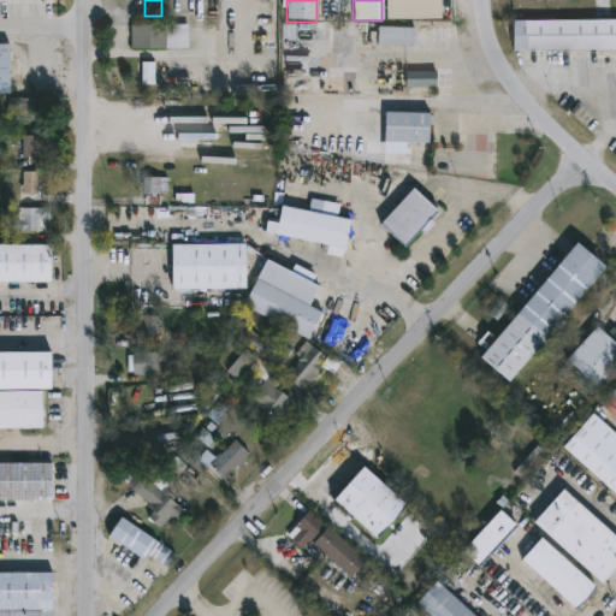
[(442,19),(440,0),(386,0),(388,21),(442,19)]
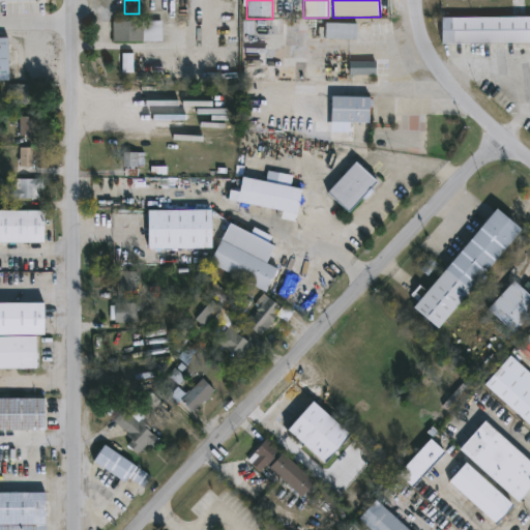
[(529,43),(441,43),(441,18),(529,18),(529,43)]
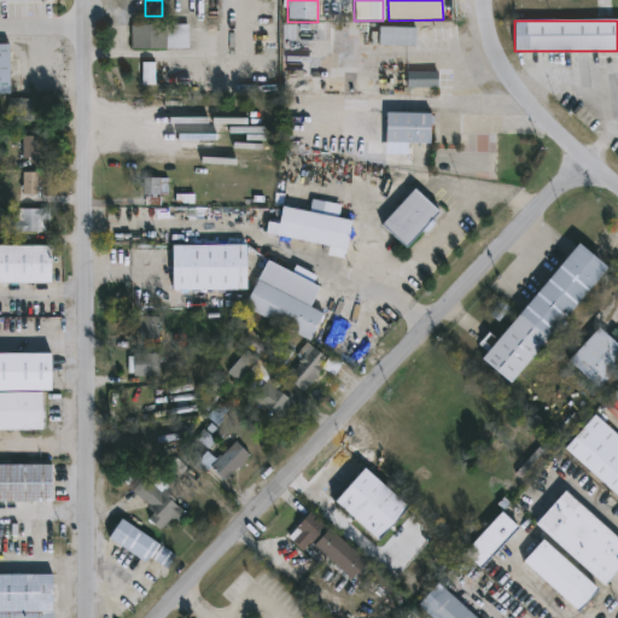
[(129,24),(186,24),(186,50),(129,50),(129,24)]
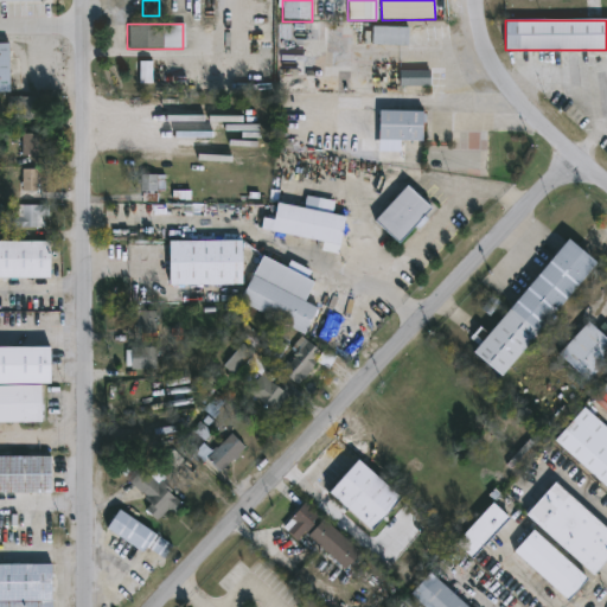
[(370,44),(370,27),(407,27),(407,44),(370,44)]
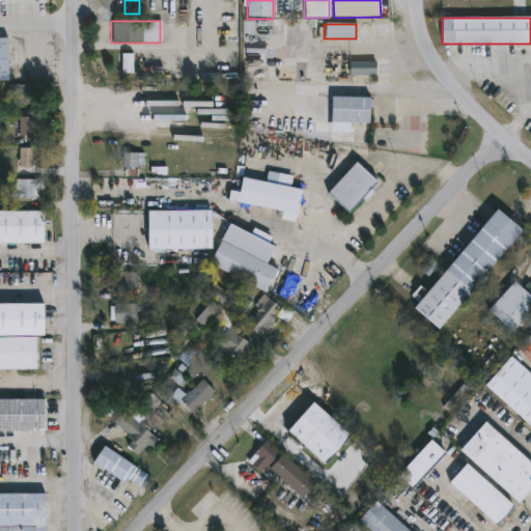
[(122,73),(133,73),(133,54),(122,54),(122,73)]
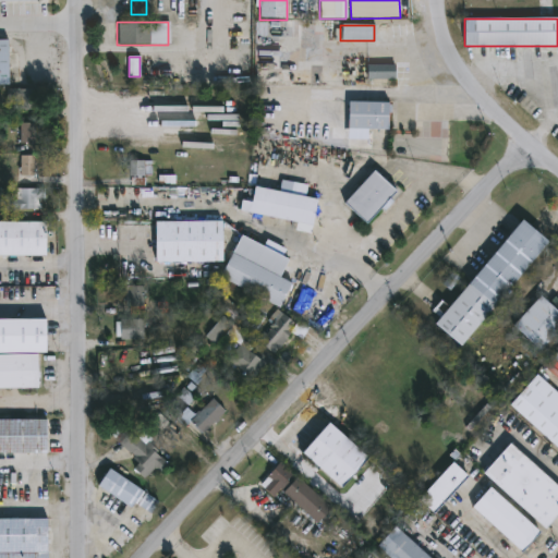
[(395,64),(395,81),(365,81),(365,64),(395,64)]
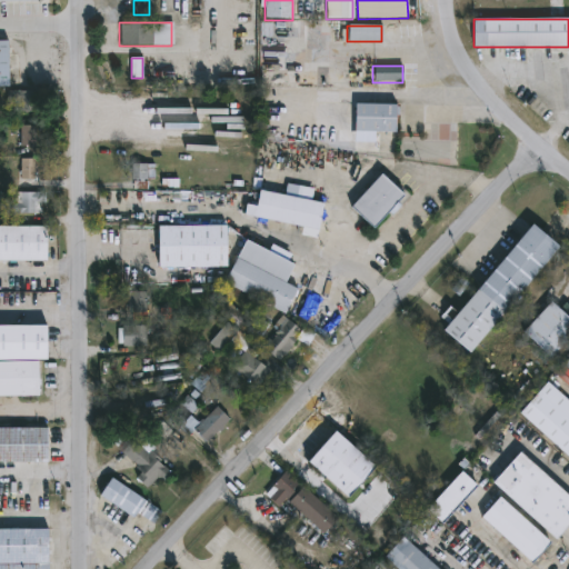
[(31,147),(7,147),(7,92),(31,92),(31,147)]
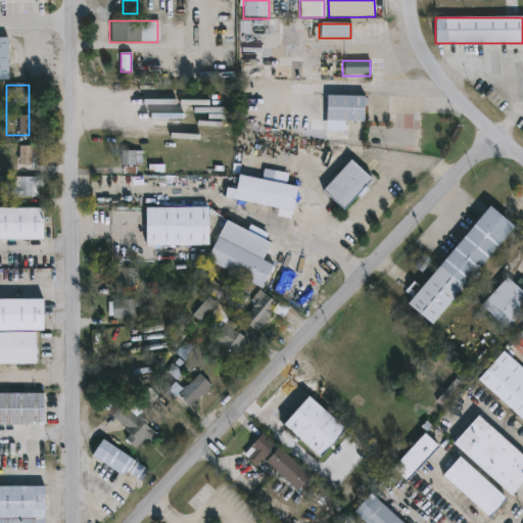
[(363,96),(363,122),(325,122),(326,96),(363,96)]
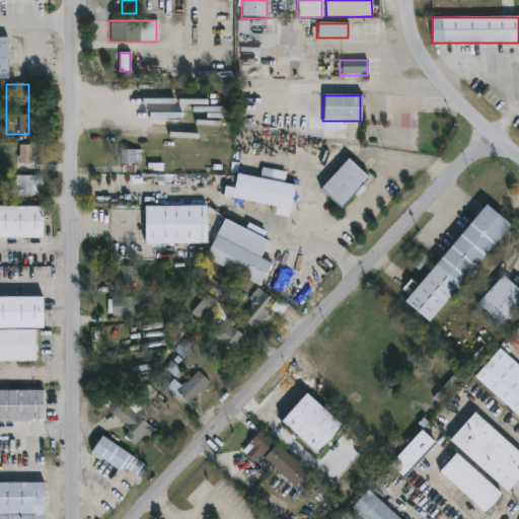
[(19,164),(33,163),(33,145),(19,145),(19,164)]
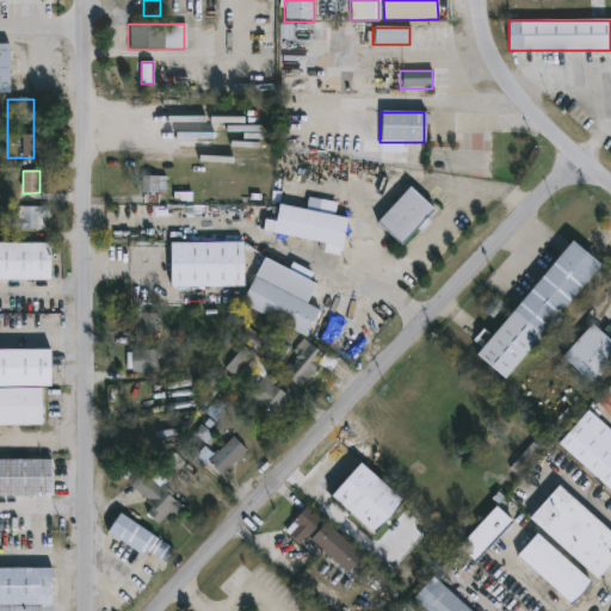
[(167,177),(141,176),(141,192),(166,193),(167,177)]
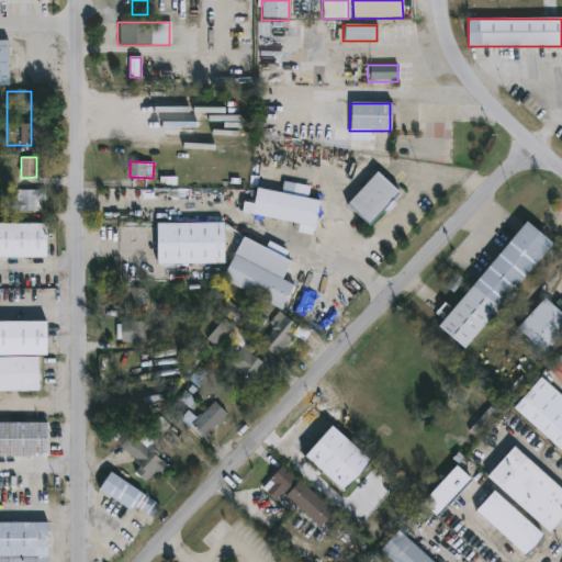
[(368,225),(346,204),(377,172),(398,193),(368,225)]
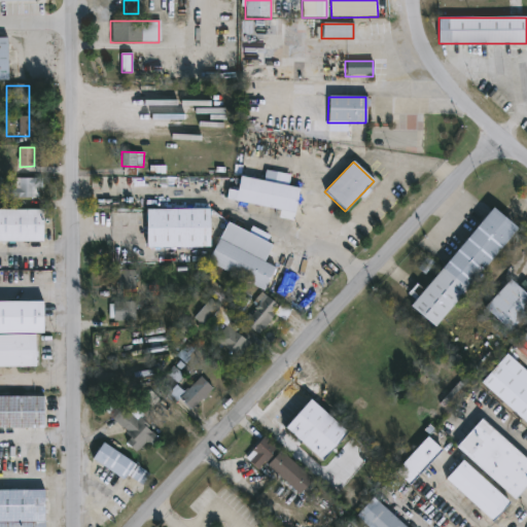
[(299,187),(293,213),(225,201),(227,189),(237,191),(239,177),(299,187)]
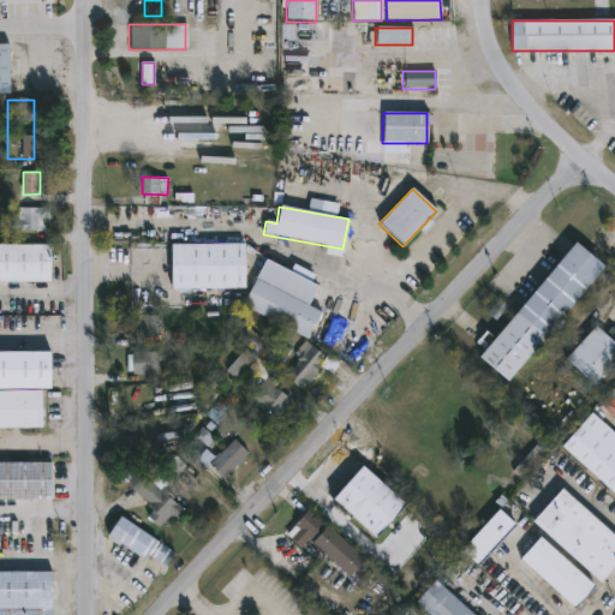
[(45,208),(45,231),(10,231),(10,208),(45,208)]
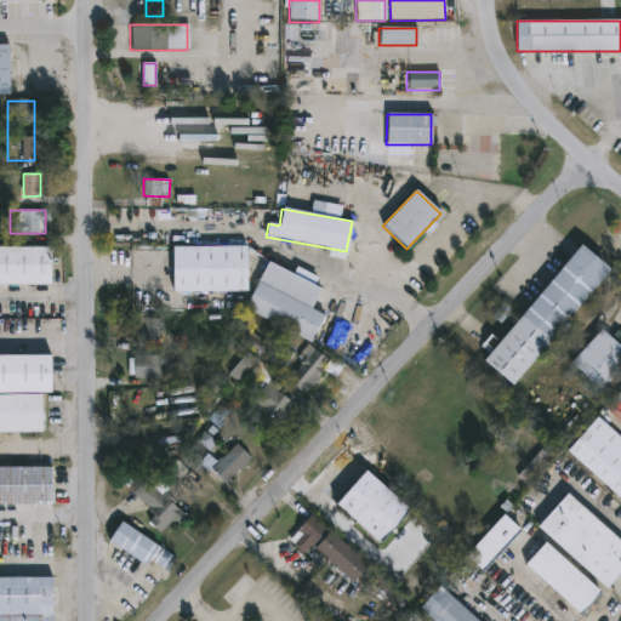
[(513,387),(483,364),(577,244),(608,268),(513,387)]
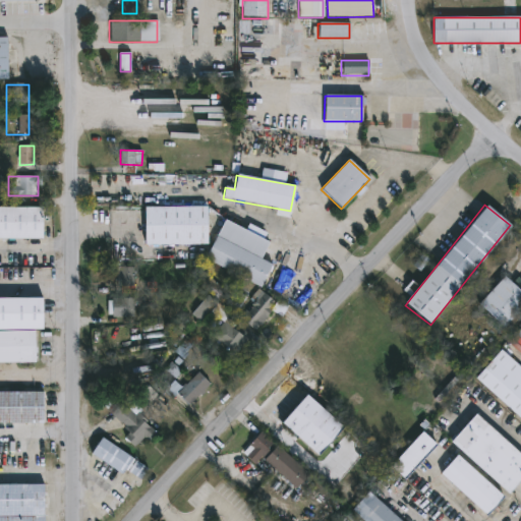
[(0,207),(41,207),(41,238),(0,238),(0,207)]
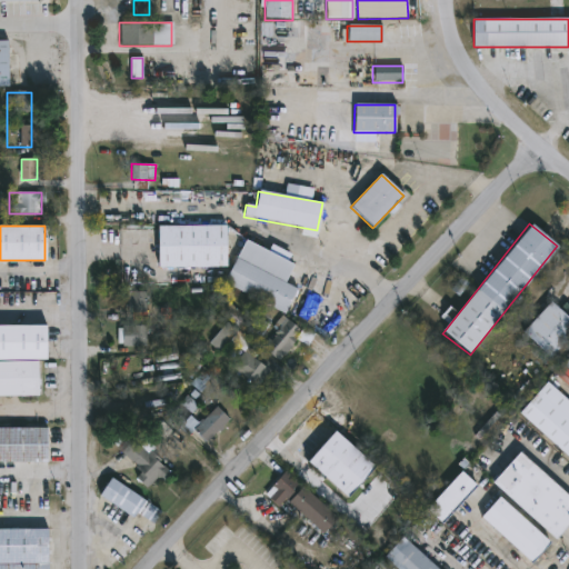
[(158,226),(226,226),(226,267),(158,267),(158,226)]
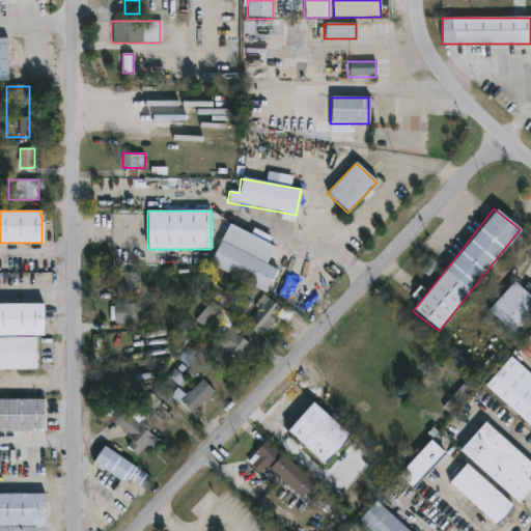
[(208,266),(227,224),(273,246),(264,264),(276,270),(266,292),(208,266)]
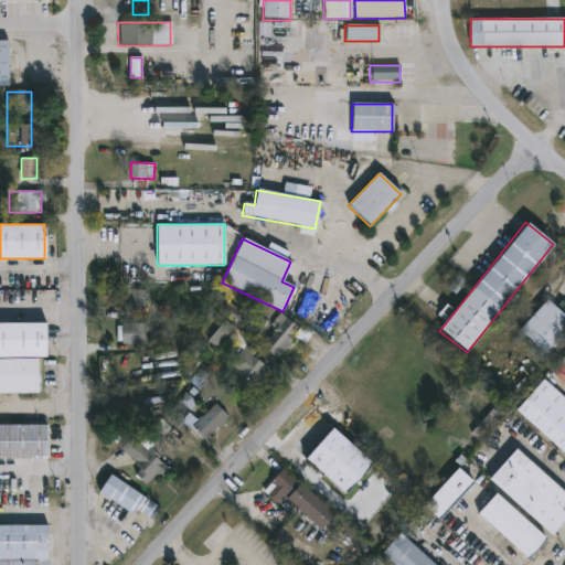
[(287,259),(290,253),(270,243),(267,249),(287,259)]
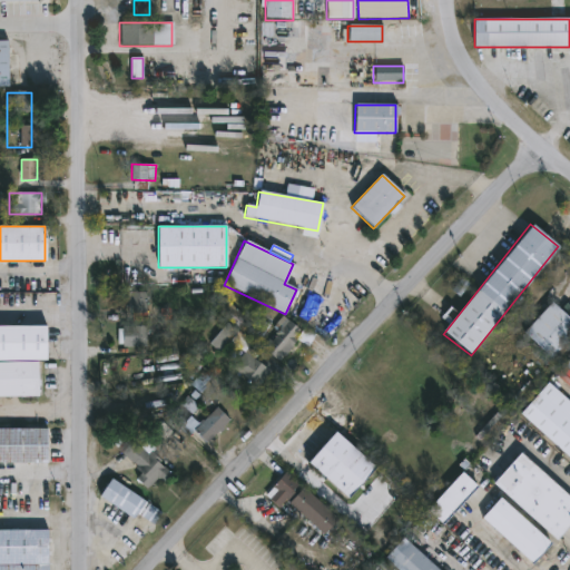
[(144,294),(144,313),(128,313),(128,294),(144,294)]
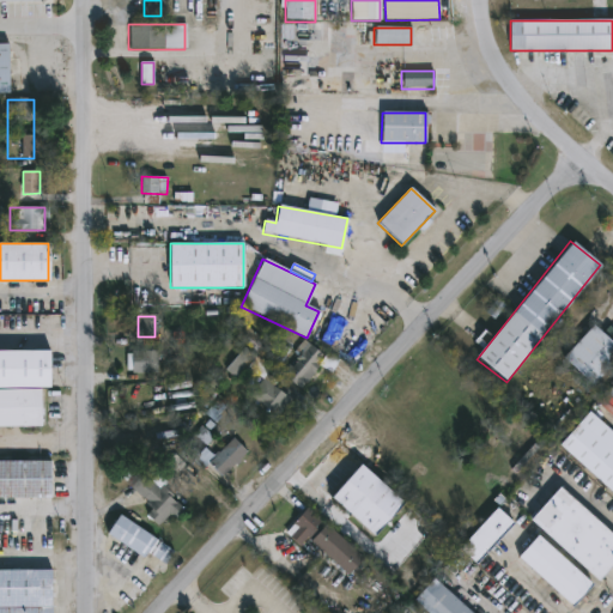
[(612,366),(594,388),(563,358),(593,325),(608,339),(612,333),(612,366)]
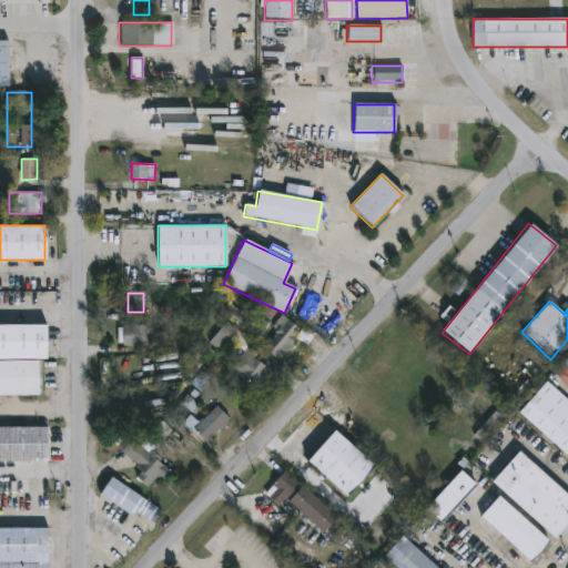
[(279,359),(261,348),(281,317),(298,328),(279,359)]
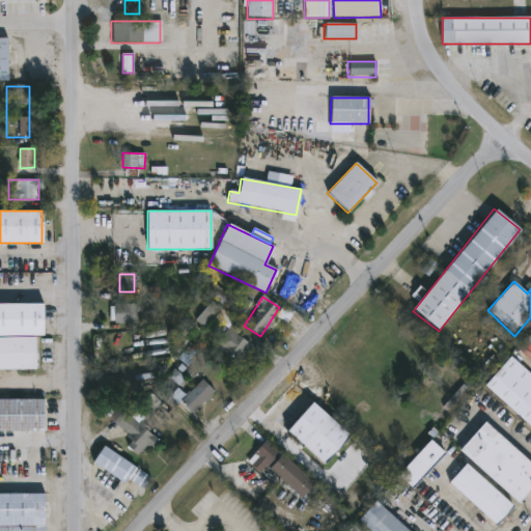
[(244,313),(251,304),(246,299),(238,309),(244,313)]
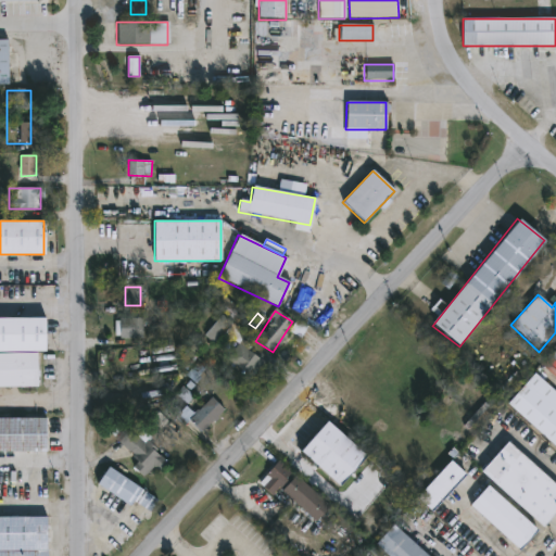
[(229,324),(214,344),(204,337),(219,317),(229,324)]
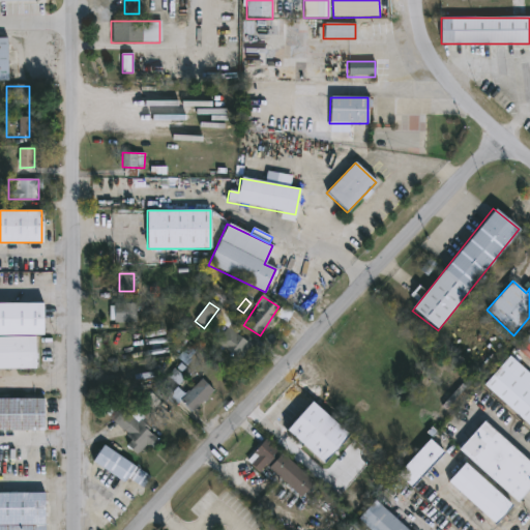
[(41,335),(0,335),(0,303),(41,303),(41,335)]
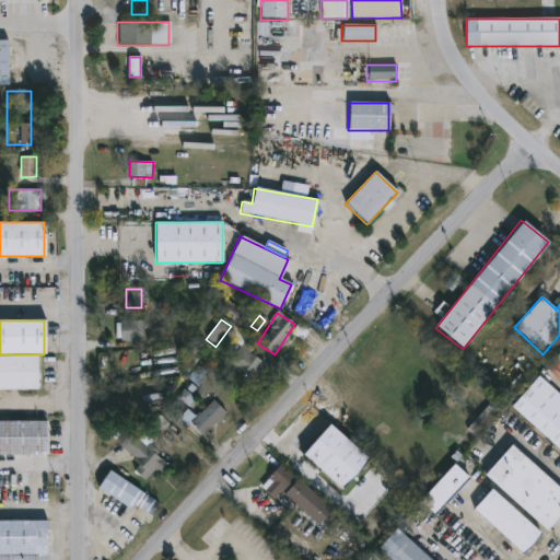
[(119,341),(119,321),(143,321),(143,341),(119,341)]
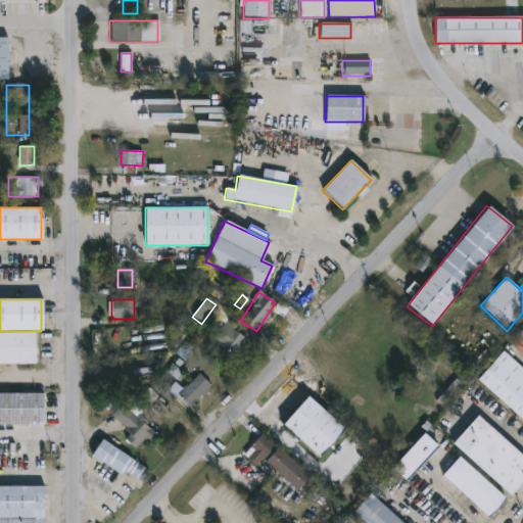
[(236,357),(211,338),(224,323),(247,341),(236,357)]
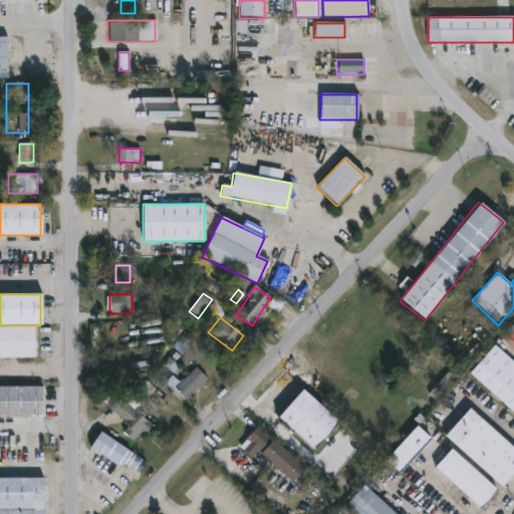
[(0,326),(33,326),(33,358),(0,358),(0,326)]
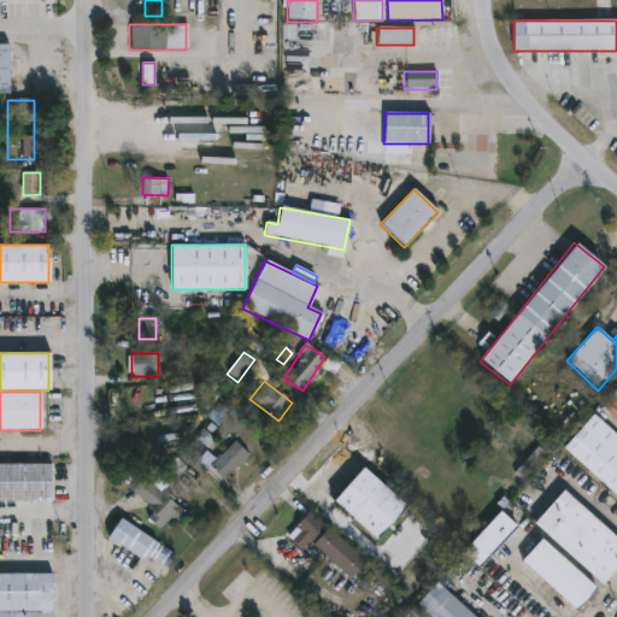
[(616,436),(616,499),(562,450),(592,415),(616,436)]
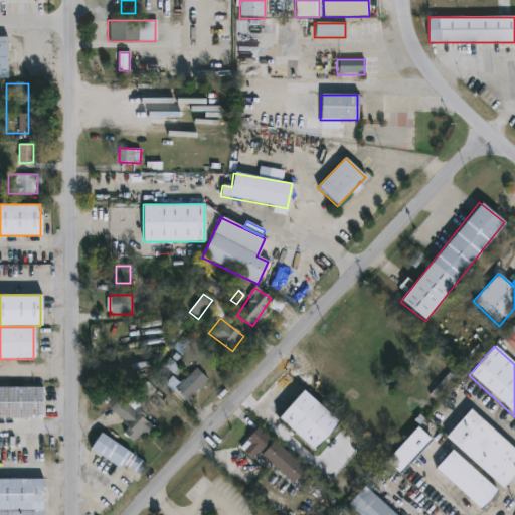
[(164,367),(174,374),(180,366),(170,359),(164,367)]
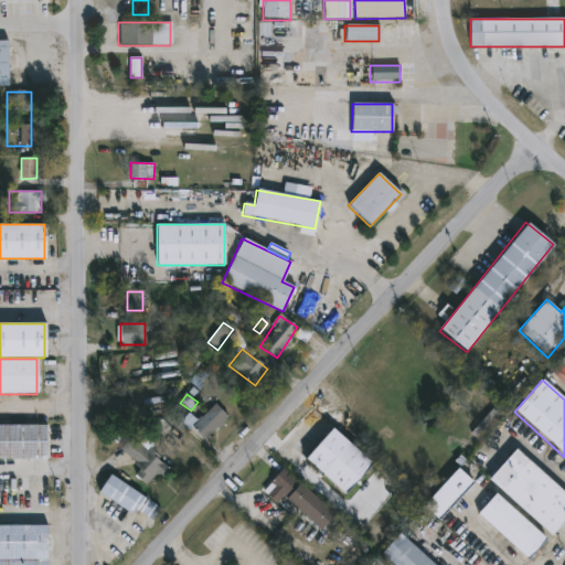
[(204,440),(191,427),(213,405),(226,418),(204,440)]
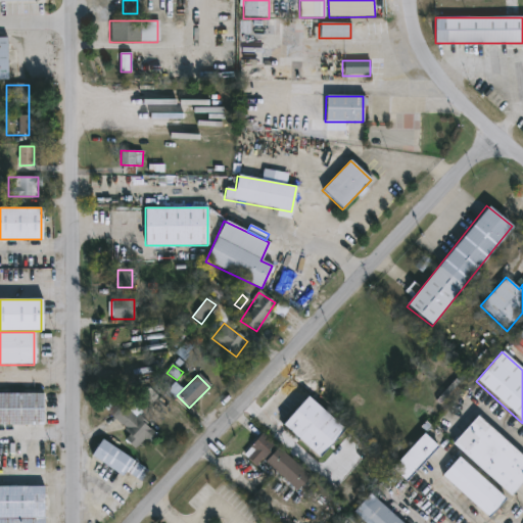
[(0,425),(0,393),(42,393),(42,425),(0,425)]
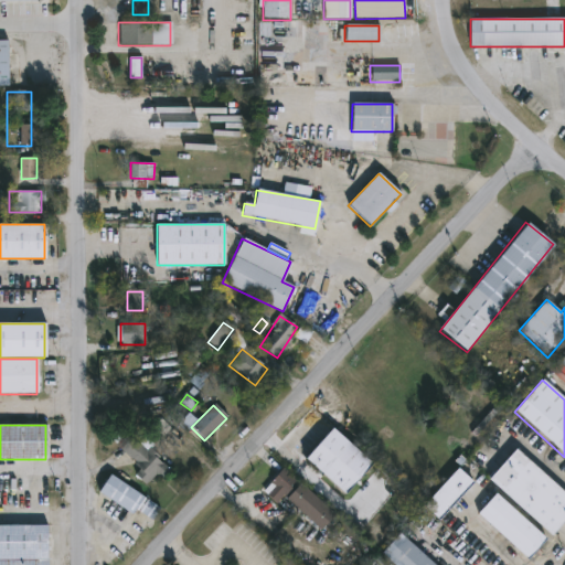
[(371,464),(344,494),(305,461),(331,429),(371,464)]
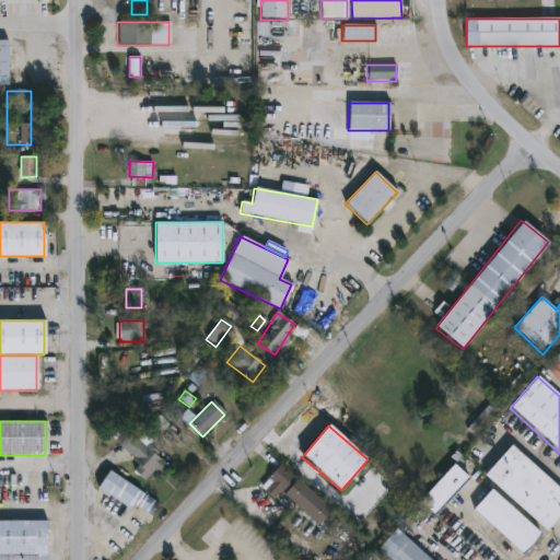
[(136,468),(121,443),(139,433),(160,469),(140,480),(133,469),(136,468)]
